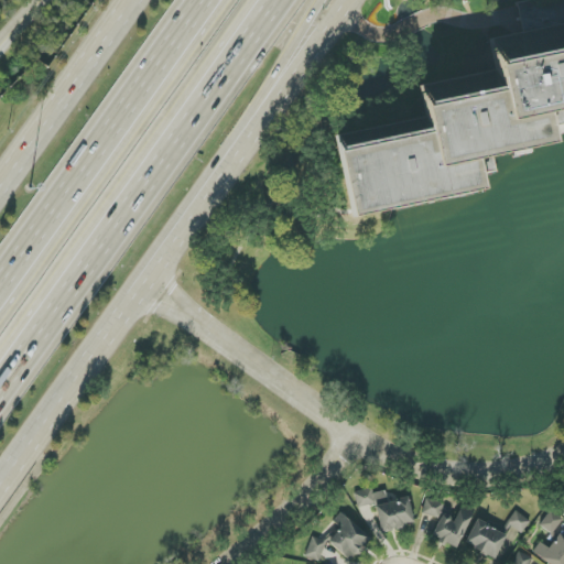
[(324,159),(337,223),(397,210),(467,196),(462,165),(534,150),(529,122),(563,114),(563,51),(470,71),(476,99),(405,115),(411,141),(324,159)]
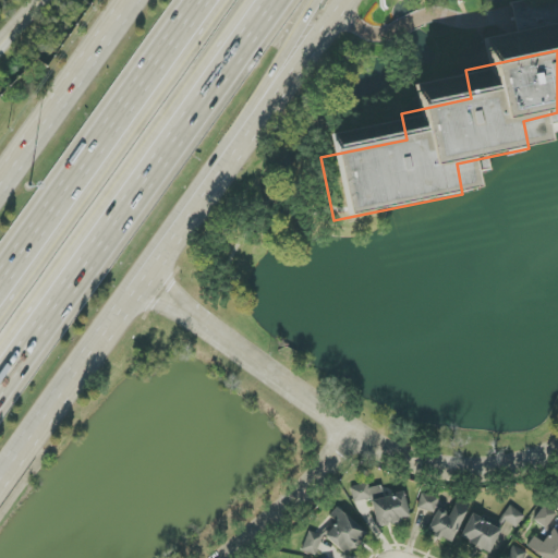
[(410,520),(403,493),(384,497),(381,486),(370,488),(368,483),(350,487),(353,502),(371,499),(377,526),(410,520)]
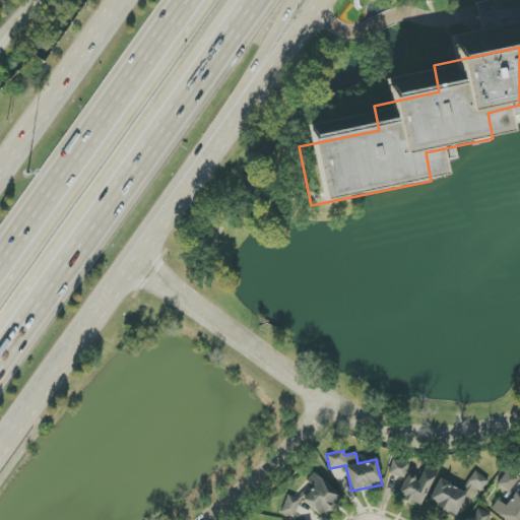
[(405,479),(398,496),(421,507),(438,470),(426,464),(419,479),(406,473),(409,466),(394,459),(388,472),(405,479)]
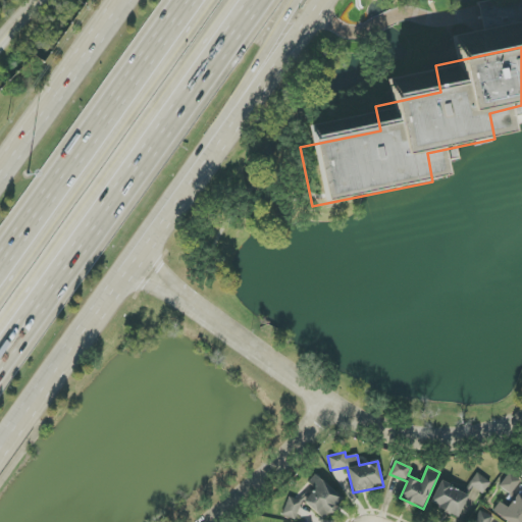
[(484,494),(490,480),(475,473),(468,487),(484,494)]
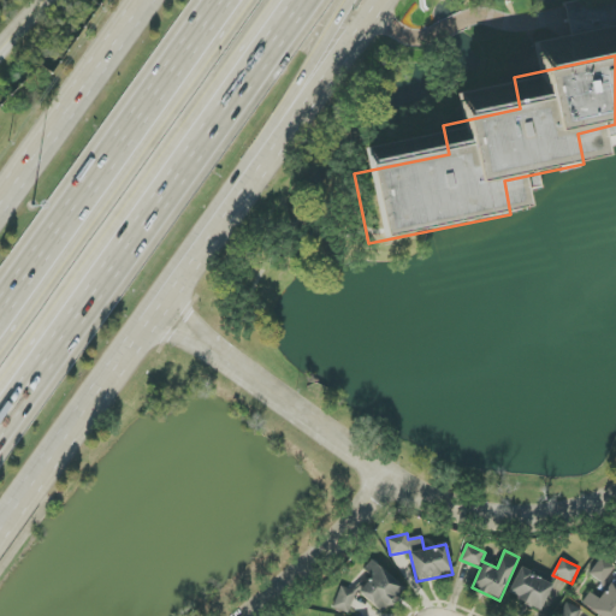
[(588,575),(603,584),(614,568),(600,558),(588,575)]
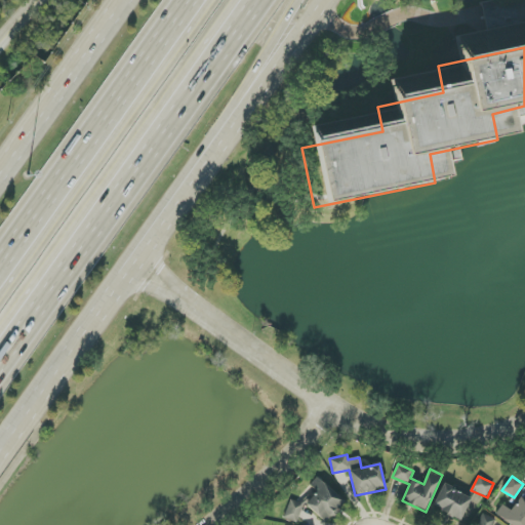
[(292,498),(284,518),(296,523),(303,509),(332,520),(344,494),(313,482),(311,488),(315,490),(309,506),(292,498)]
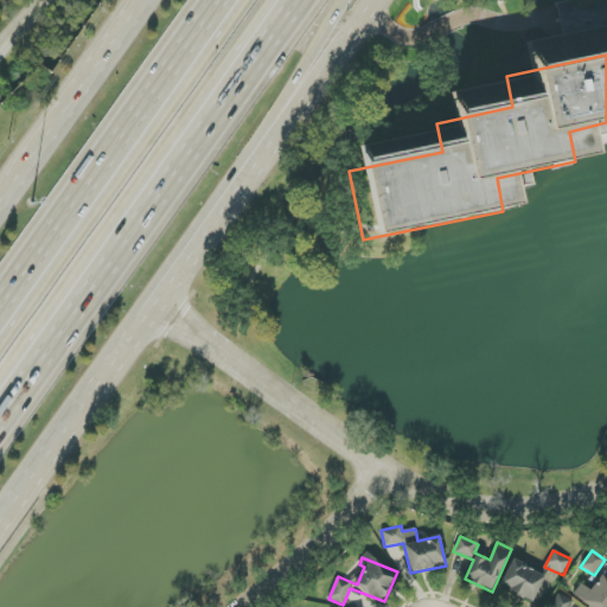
[(535,602),(545,575),(512,561),(500,587),(535,602)]
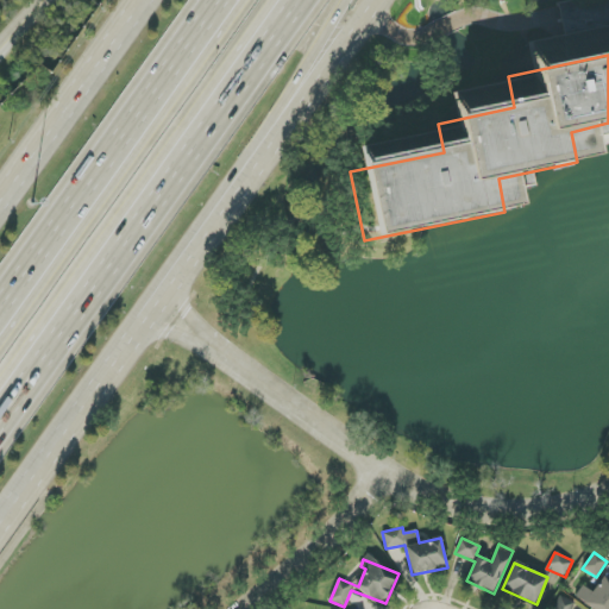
[(592,592),(583,585),(575,597),(592,608),(608,608),(608,579),(603,576),(592,592)]
